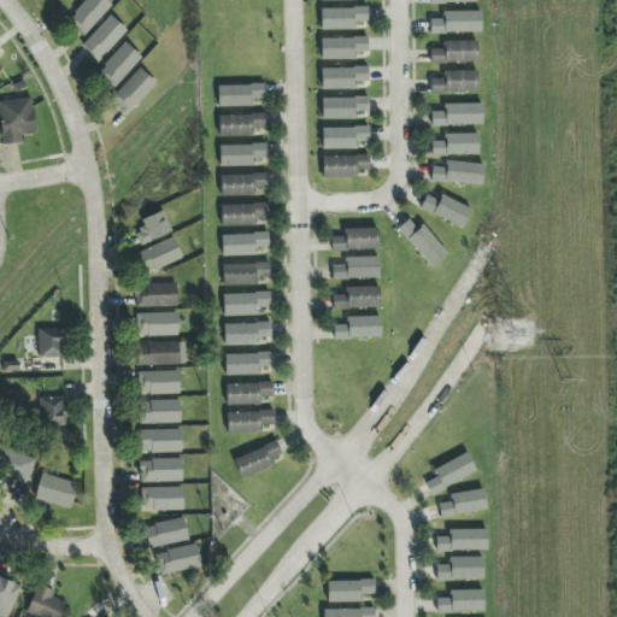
[(112,6),(105,0),(84,0),(66,21),(83,36),(112,6)]
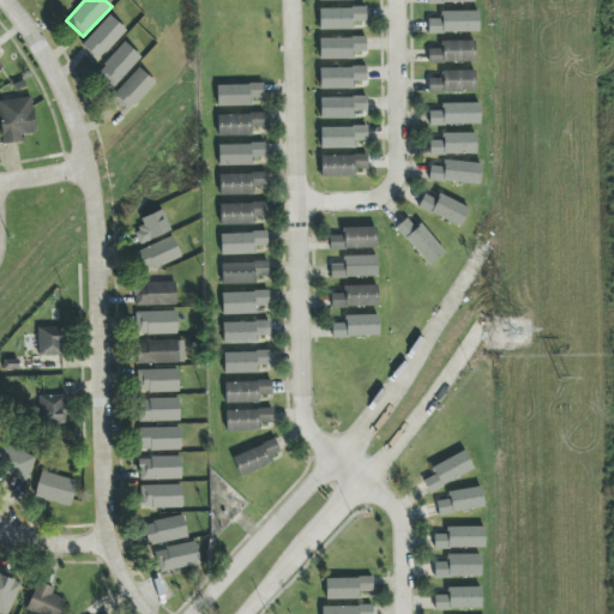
[(366,8),(319,8),(318,30),(354,30),(355,23),(366,23),(366,8)]
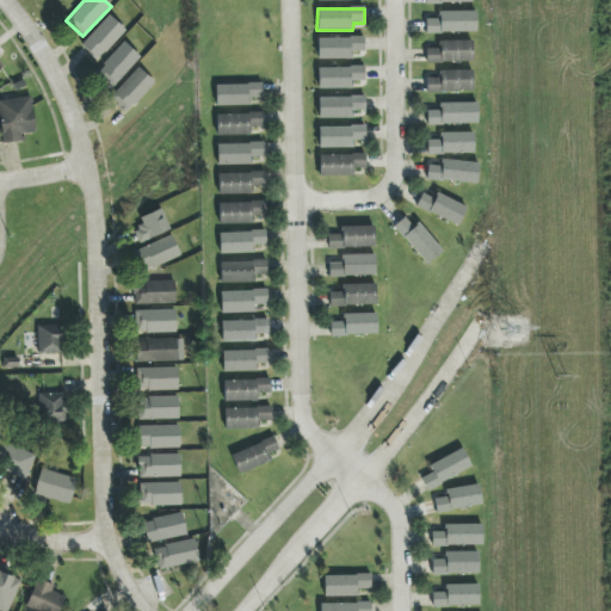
[(476,32),(476,12),(438,12),(439,19),(425,19),(426,34),(476,32)]
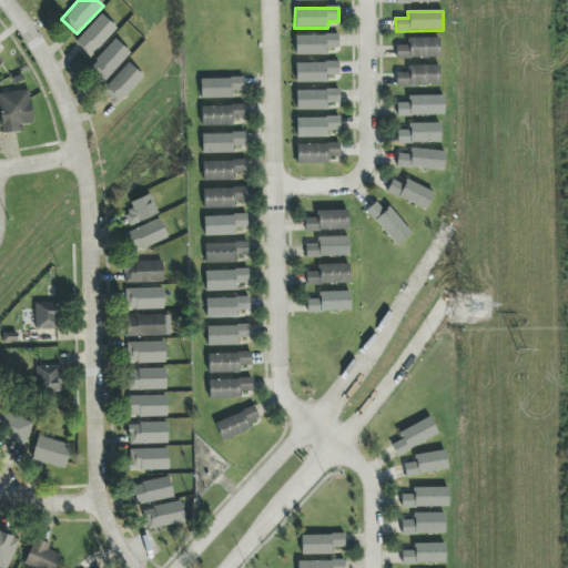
[(74,42),(90,57),(117,29),(101,14),(74,42)]
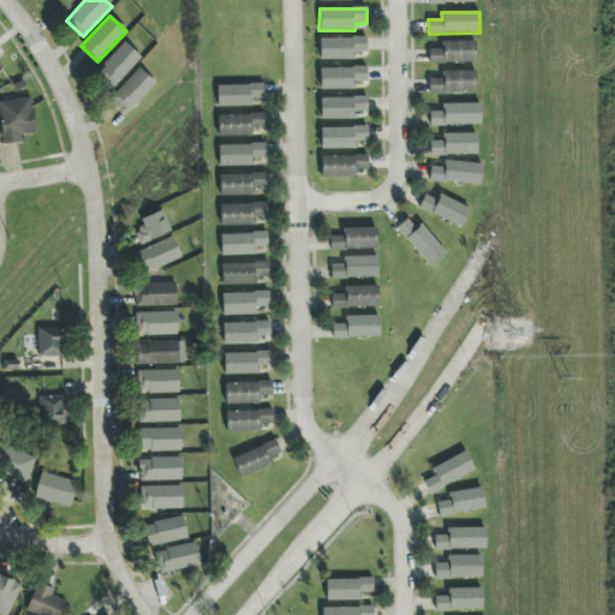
[(353,60),(353,52),(366,52),(366,39),(320,39),(320,60),(353,60)]
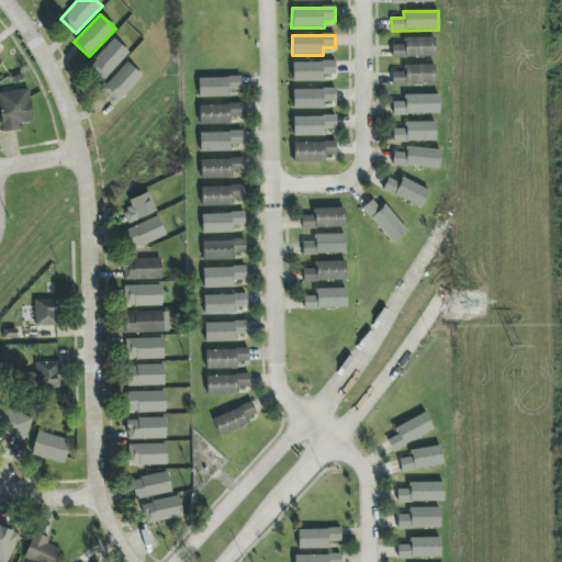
[(404,38),(404,45),(392,45),(392,58),(435,57),(435,37),(404,38)]
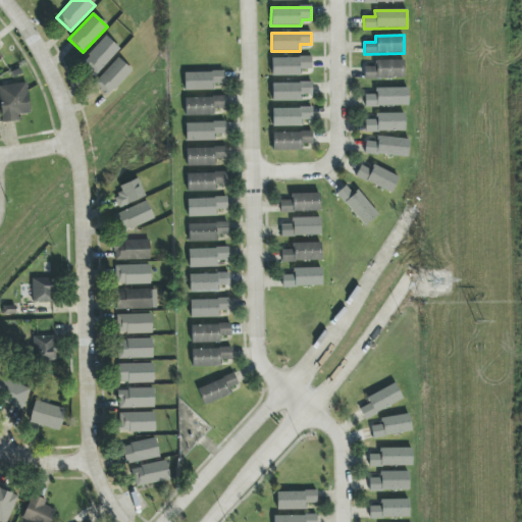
[(119,49),(106,36),(81,63),(95,76),(119,49)]
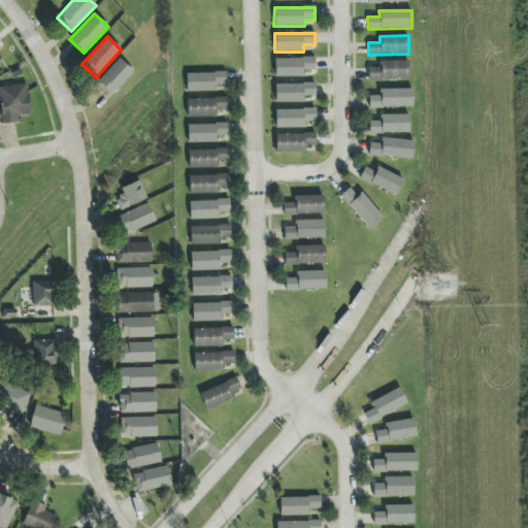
[(274,59),(274,77),(304,76),(304,70),(315,70),(315,58),(274,59)]
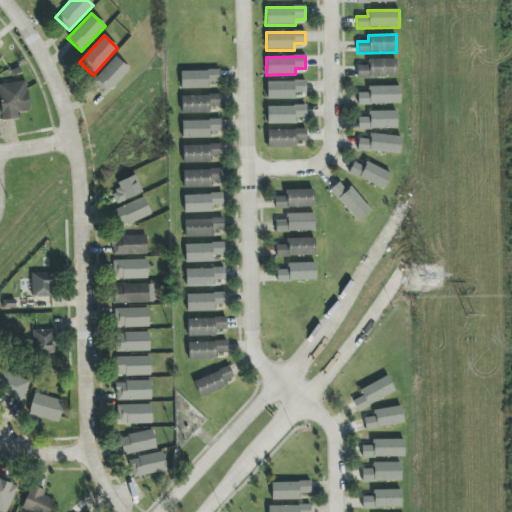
[(106,94),(129,70),(115,57),(92,81),(106,94)]
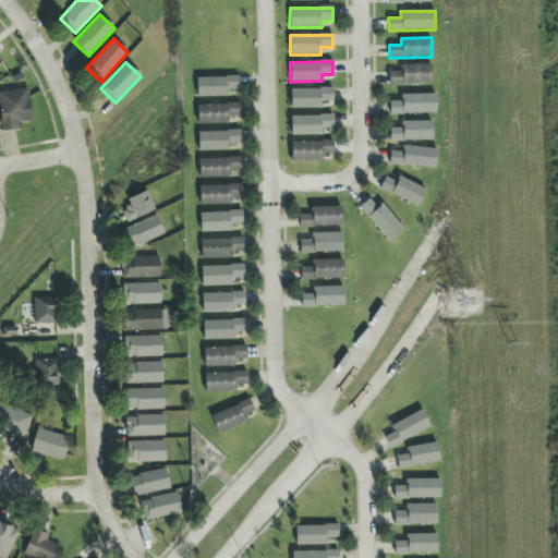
[(389,71),(390,84),(432,84),(432,64),(401,64),(401,71),(389,71)]
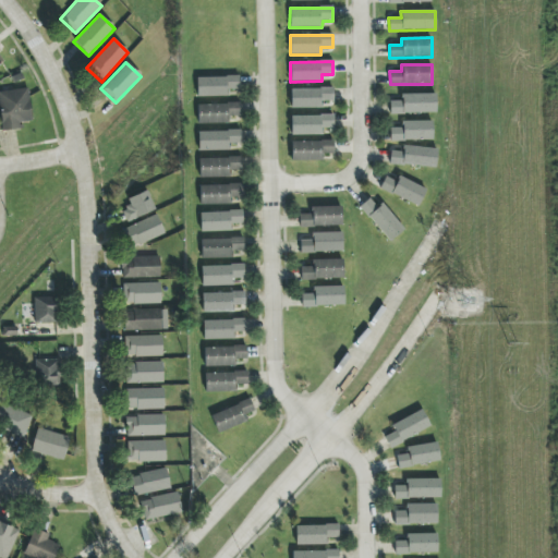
[(197,97),(229,96),(229,89),(240,89),(239,76),(197,77),(197,97)]
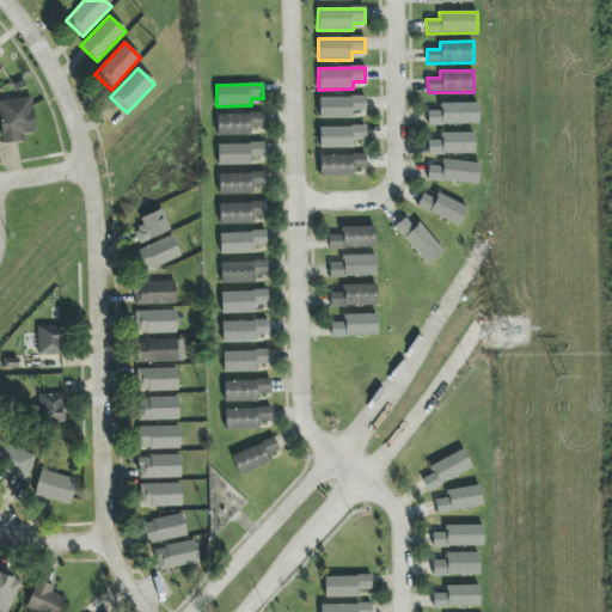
[(318,97),(319,118),(353,118),(353,111),(365,111),(365,97),(318,97)]
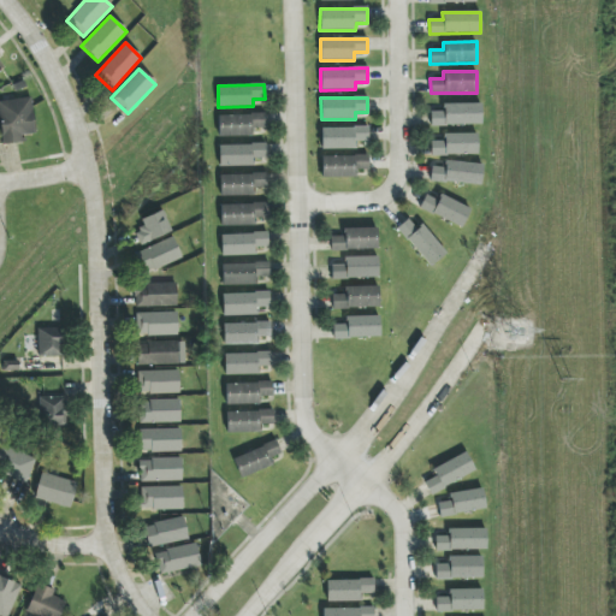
[(0,100),(0,111),(1,143),(24,143),(24,135),(34,135),(33,99),(0,100)]
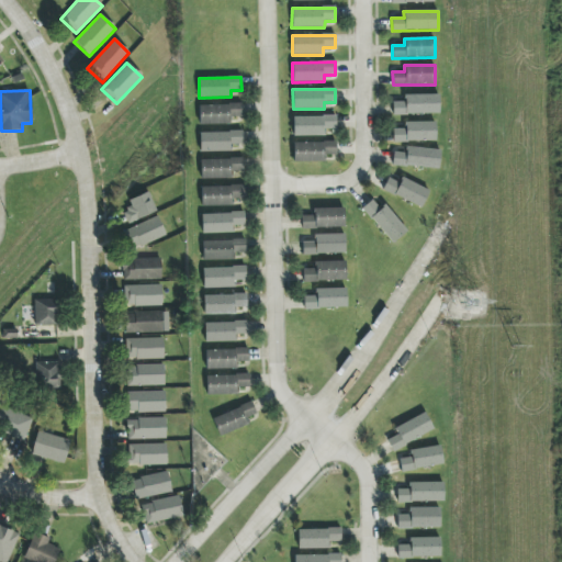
[(404,94),(404,102),(393,102),(393,115),(439,114),(439,94),(404,94)]
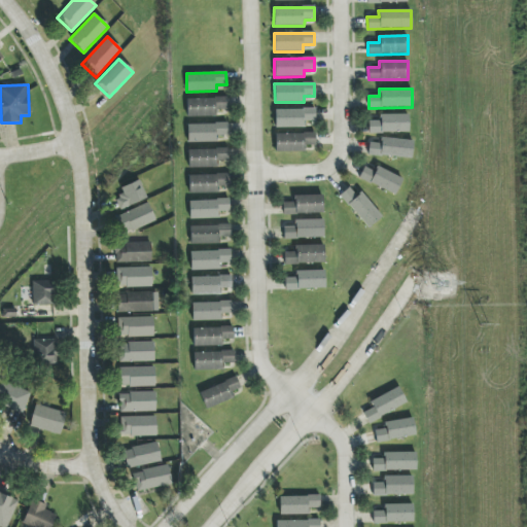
[(226,109),(226,98),(187,99),(187,117),(217,116),(217,110),(226,109)]
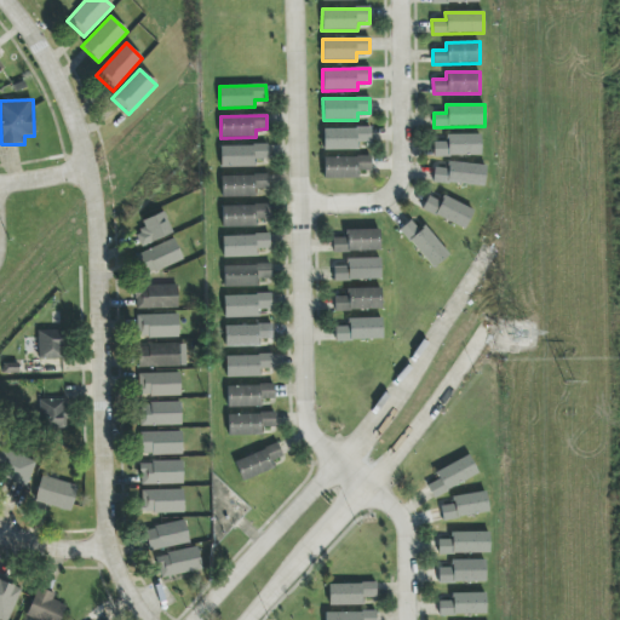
[(323,150),(359,150),(359,143),(371,142),(371,128),(323,128),(323,150)]
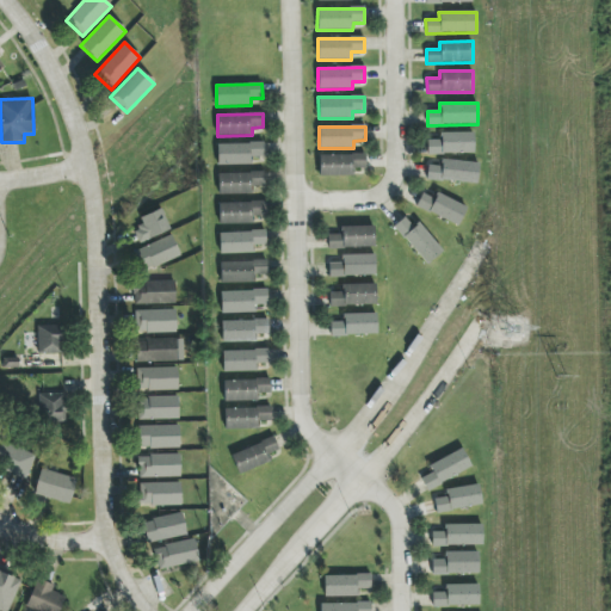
[(474,153),(473,133),(439,134),(440,140),(427,141),(427,154),(474,153)]
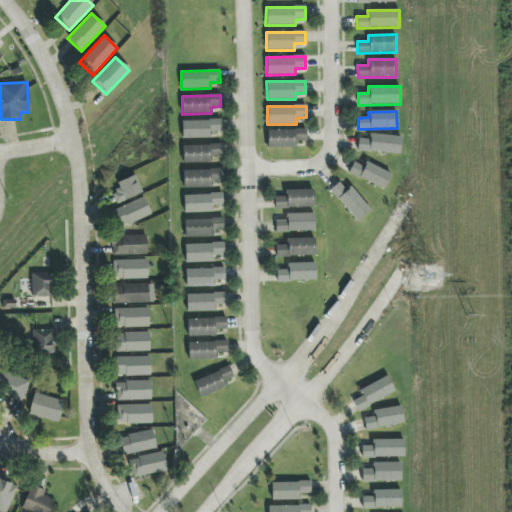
[(211,138),(211,132),(221,131),(221,120),(182,121),(182,139),(211,138)]
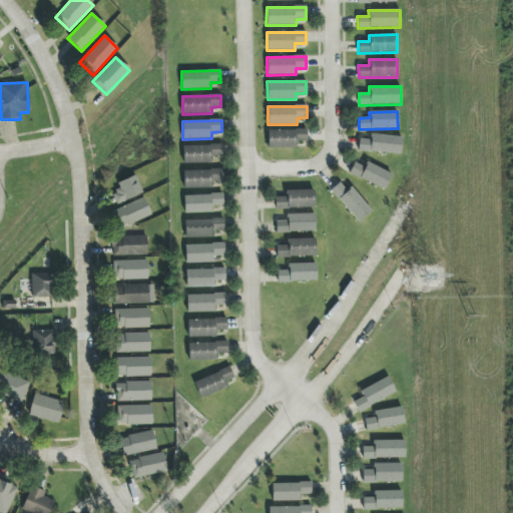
[(268,130),(269,148),(297,148),(297,141),(307,141),(307,130),(268,130)]
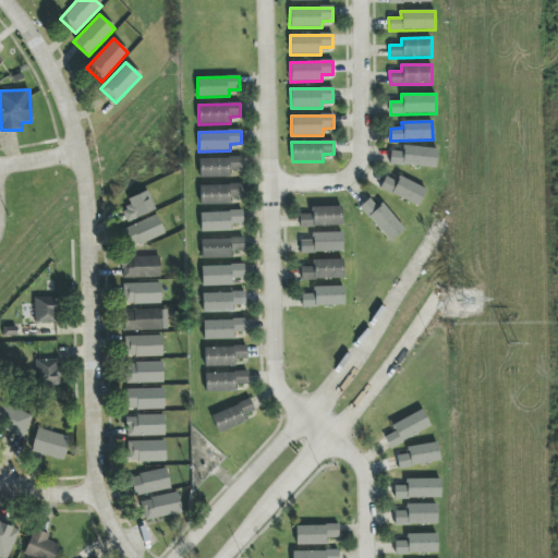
[(389,165),(436,168),(437,148),(403,147),(402,152),(390,152),(389,165)]
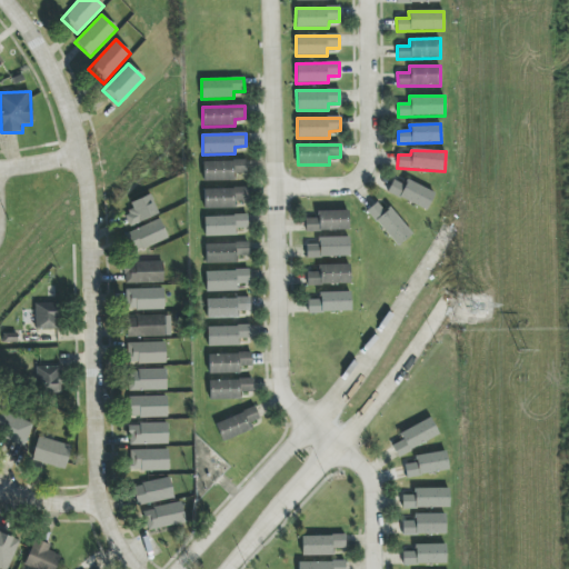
[(205,181),(235,181),(235,173),(247,173),(246,161),(205,161),(205,181)]
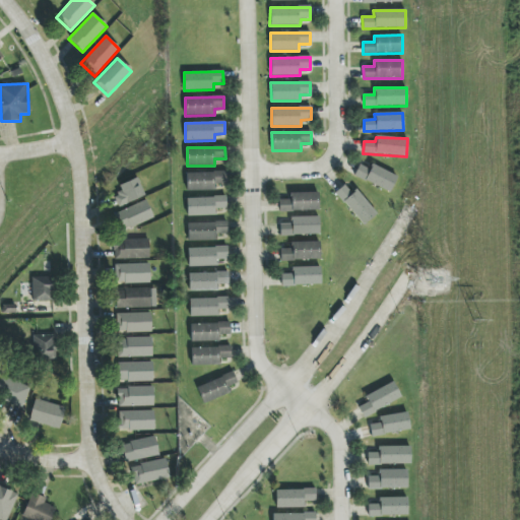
[(353,178),(391,192),(397,175),(372,166),(370,169),(359,165),(353,178)]
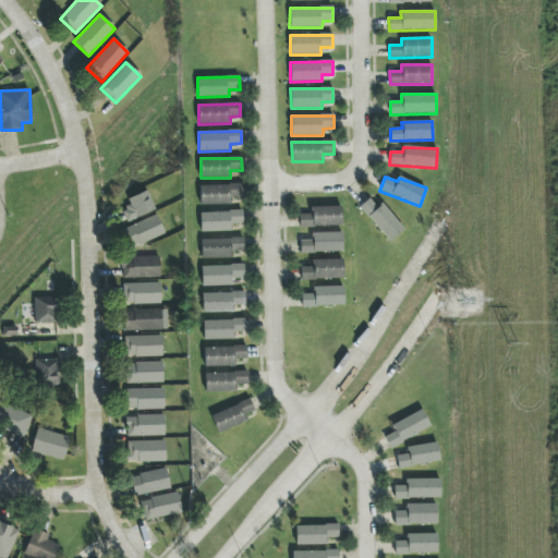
[(201,185),(201,205),(232,204),(231,197),(242,197),(242,185),(201,185)]
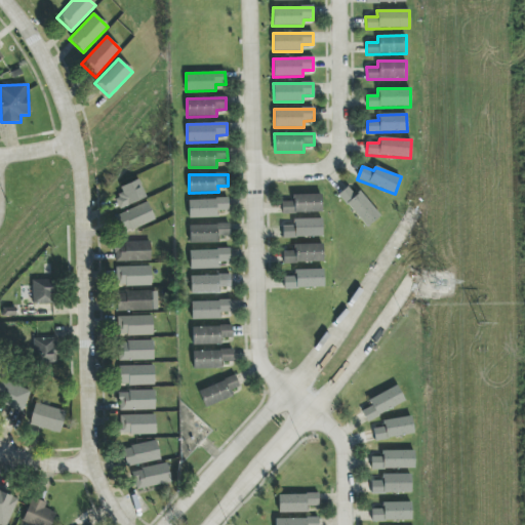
[(115,198),(120,209),(147,198),(138,179),(120,188),(123,195),(115,198)]
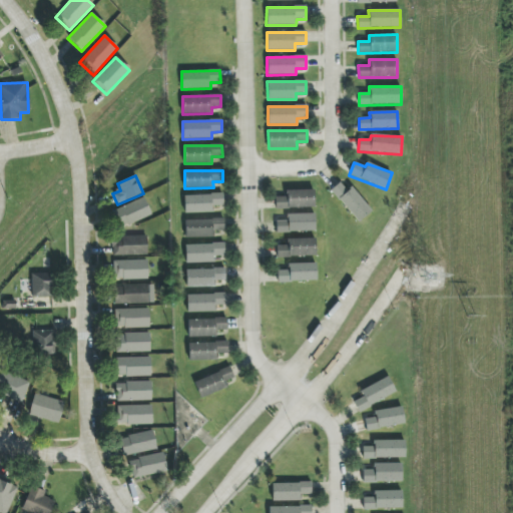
[(351,187),(347,190),(339,182),(330,190),(359,222),(372,210),(351,187)]
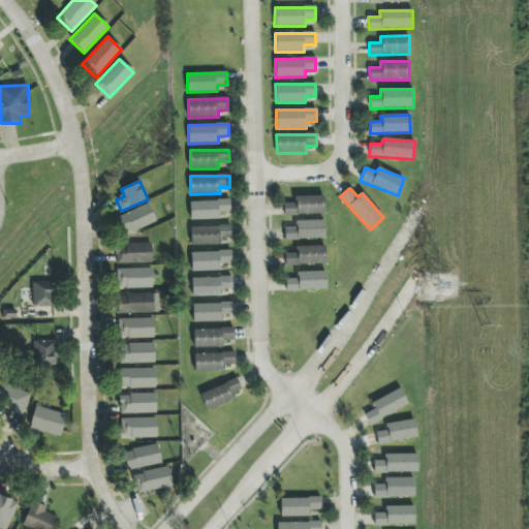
[(294,196),(296,204),(284,204),(284,215),(324,214),(323,195),(294,196)]
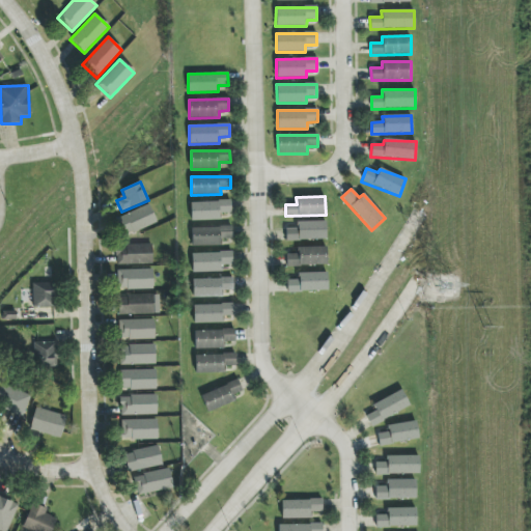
[(230,201),(191,202),(191,221),(220,220),(220,213),(231,213),(230,201)]
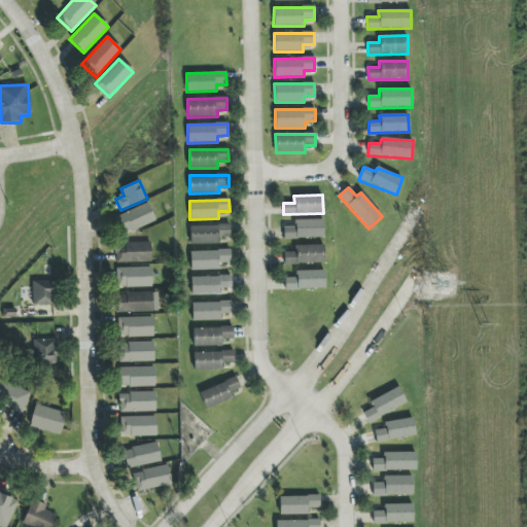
[(113,219),(121,236),(155,220),(147,203),(113,219)]
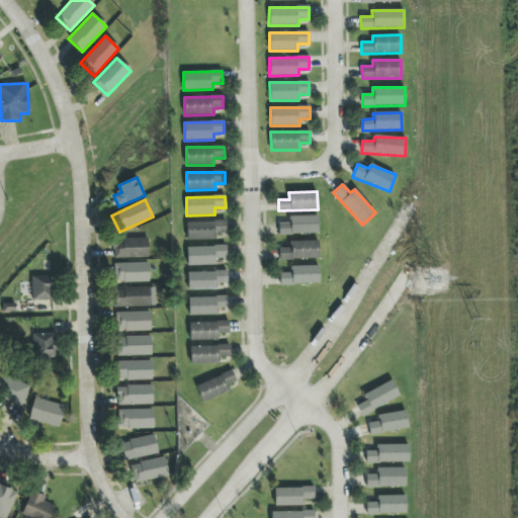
[(318,216),(289,217),(289,223),(279,223),(279,235),(318,234),(318,216)]
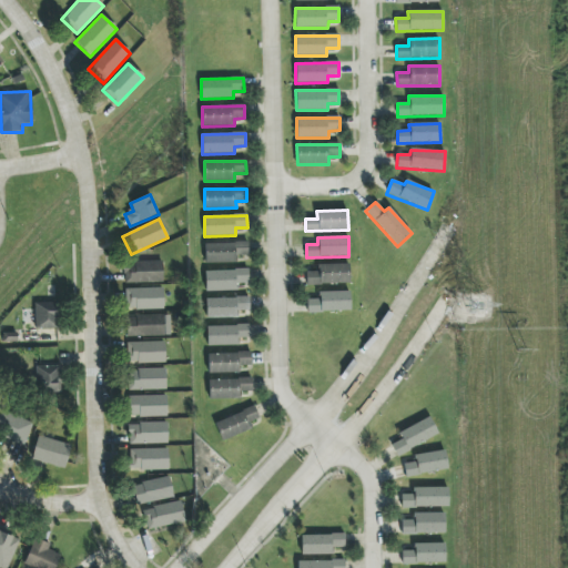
[(247,243),(205,244),(205,264),(236,263),(236,256),(249,256),(247,243)]
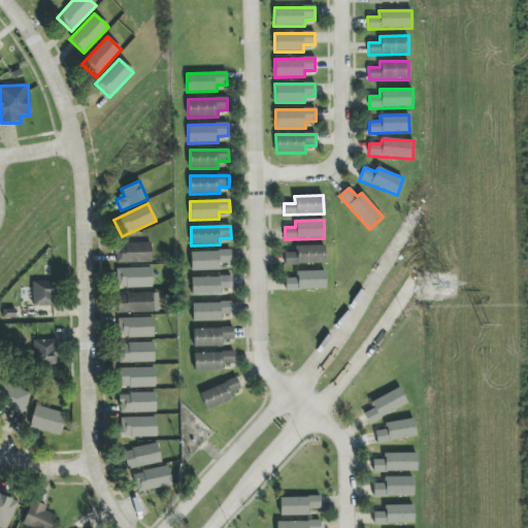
[(151,242),(116,243),(117,263),(152,263),(151,242)]
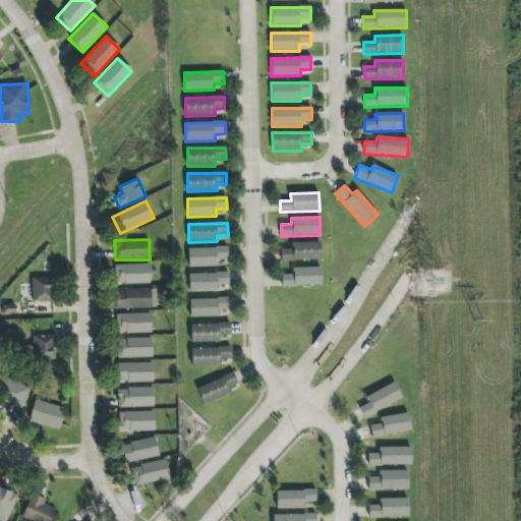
[(321,261),(321,242),(292,242),(292,249),(281,249),(281,262),(321,261)]
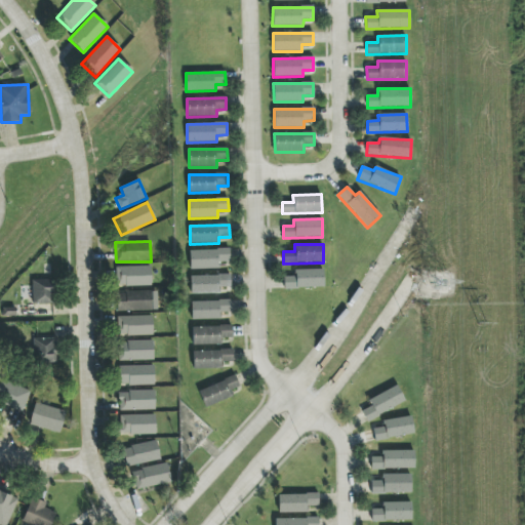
[(190,251),(191,269),(219,268),(219,261),(230,261),(230,250),(190,251)]
